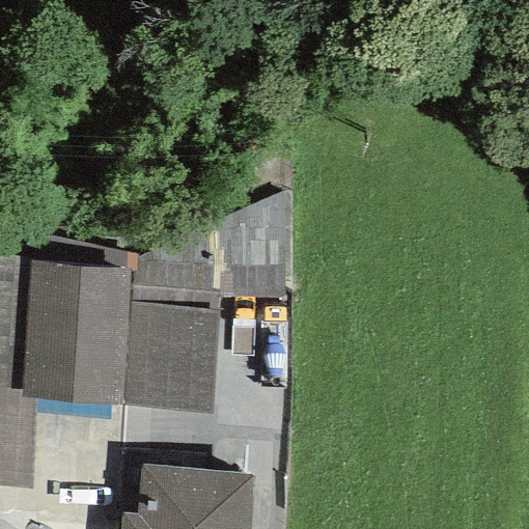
[(221,297),(286,295),(293,189),(285,190),(138,257),(138,270),(131,269),(129,302),(218,309),(221,297)]
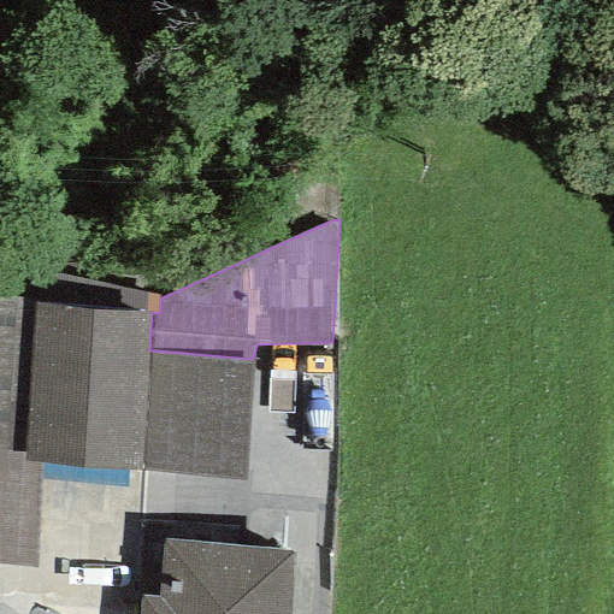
[(62,272),(41,273),(39,296),(39,301),(152,312),(160,313),(160,299),(160,294),(62,272)]
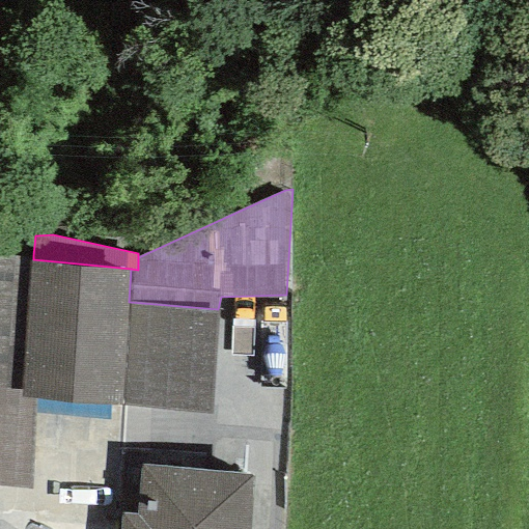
[(0,252),(0,483),(31,486),(35,398),(121,406),(129,302),(131,269),(33,259),(33,255),(0,252)]
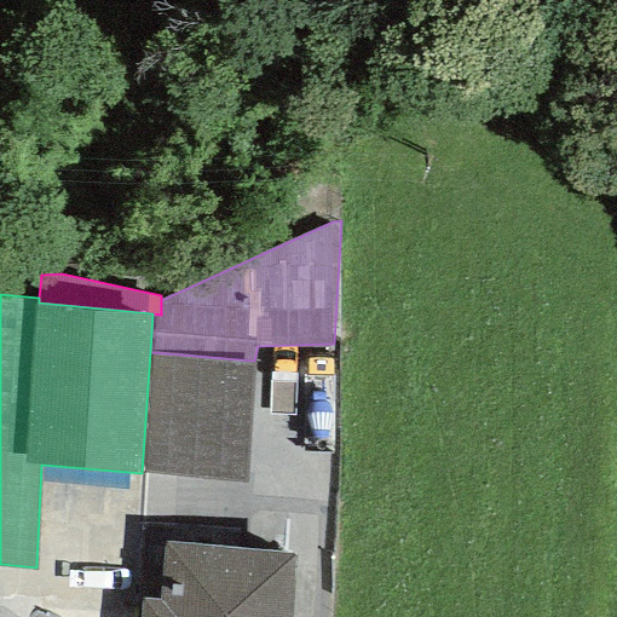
[(142,473),(248,480),(254,361),(150,352),(142,473)]
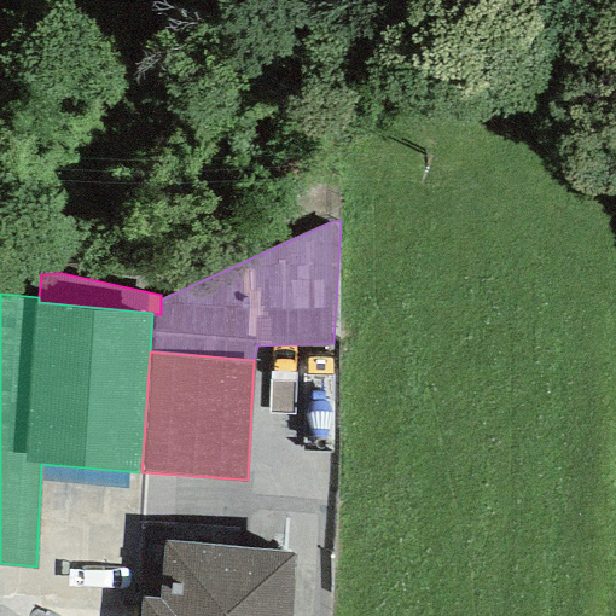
[(143,596),(141,615),(291,615),(297,550),(164,542),(161,597),(143,596)]
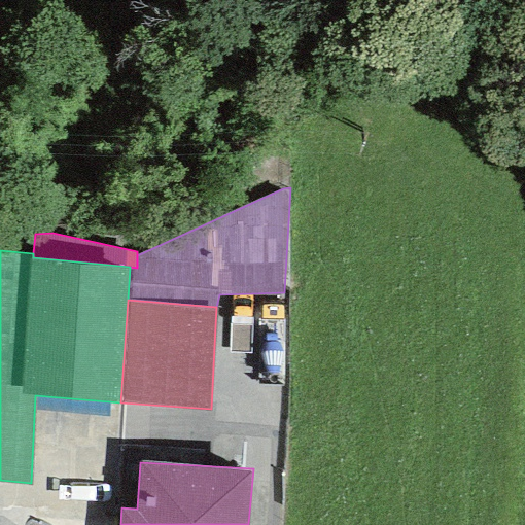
All buildings are outlined.
